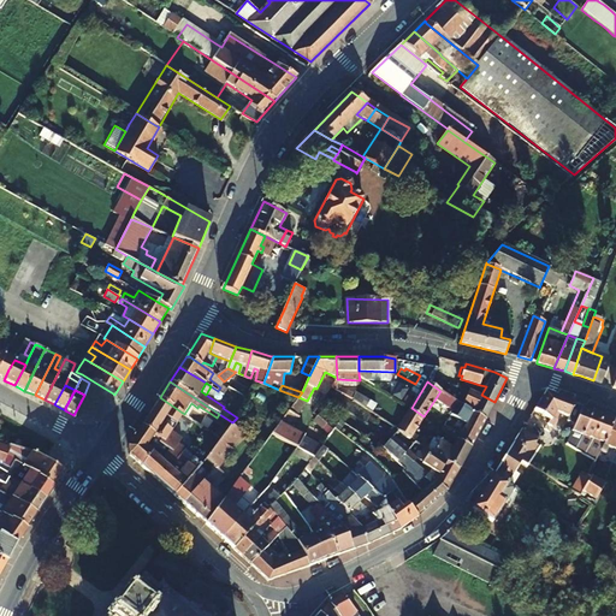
[(440,391),(436,398),(443,402),(448,395),(440,391)]
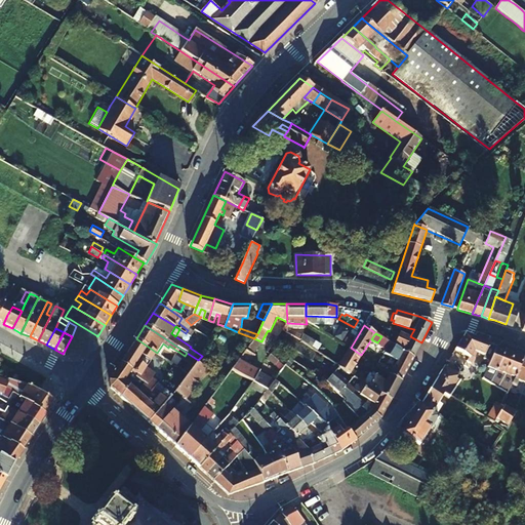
[(388,340),(412,357),(413,358),(421,342),(410,336),(410,338),(399,333),(397,338),(391,335),(388,340)]
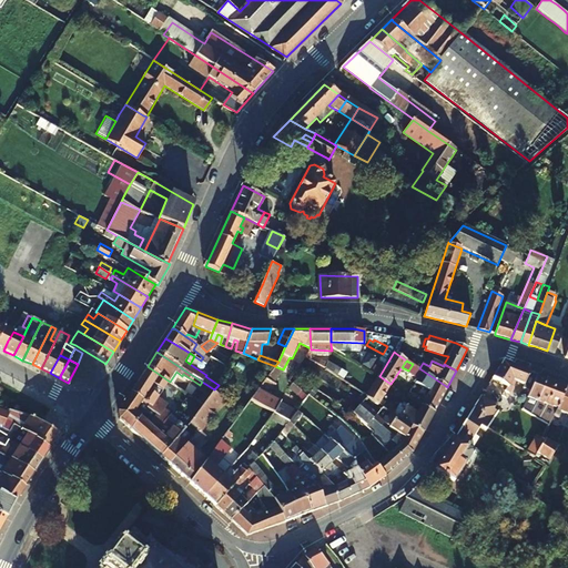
[(494,379),(508,387),(513,381),(527,385),(524,394),(528,396),(536,375),(503,362),(492,378),(494,379)]
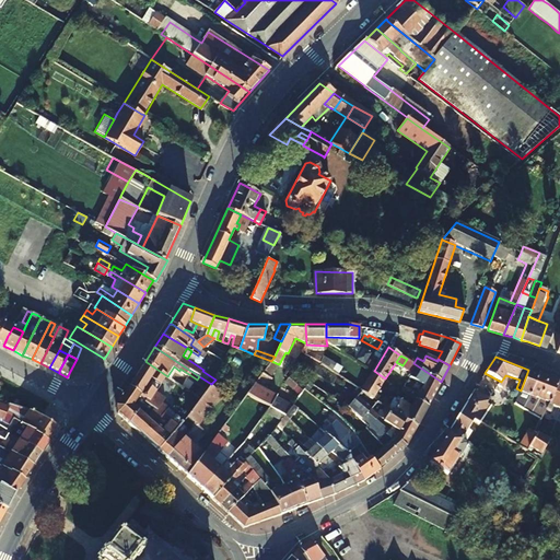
[(407,359),(403,365),(412,372),(410,376),(424,385),(418,399),(428,406),(441,382),(440,381),(413,363),(407,359)]
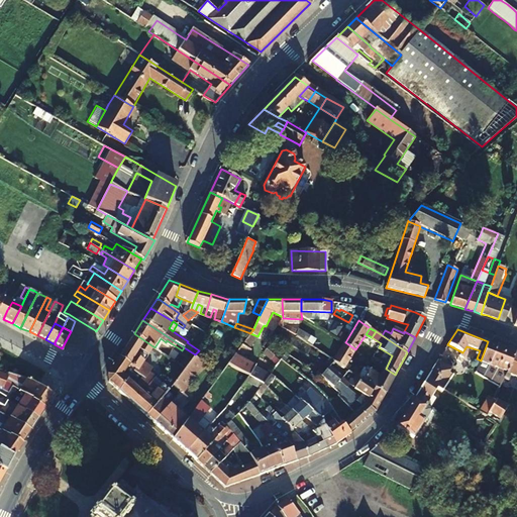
[(152,381),(156,378),(142,366),(154,347),(135,334),(134,333),(119,357),(138,371),(137,373),(142,378),(140,381),(147,387),(152,381)]
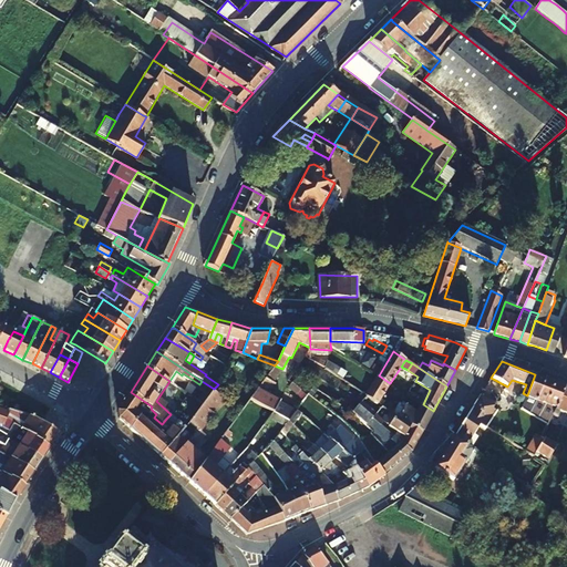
[(179,378),(174,374),(169,381),(175,384),(179,378)]
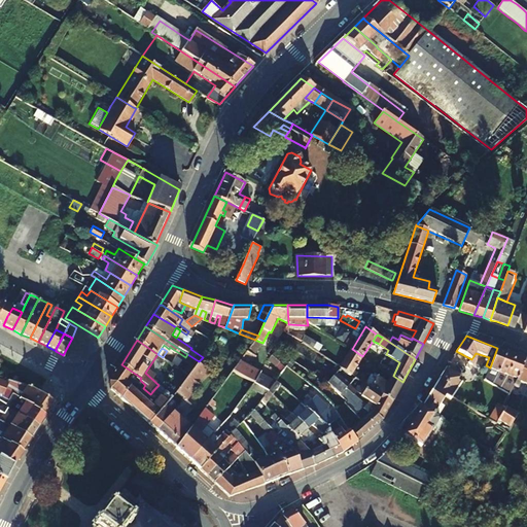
[(485,380),(494,385),(497,379),(496,378),(505,353),(506,351),(497,348),(490,367),(487,374),(485,380)]
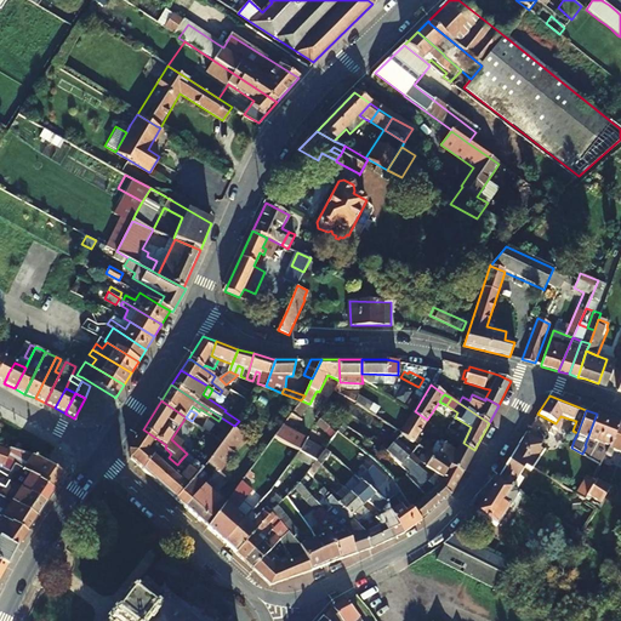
[(415,411),(402,432),(415,440),(427,420),(415,411)]
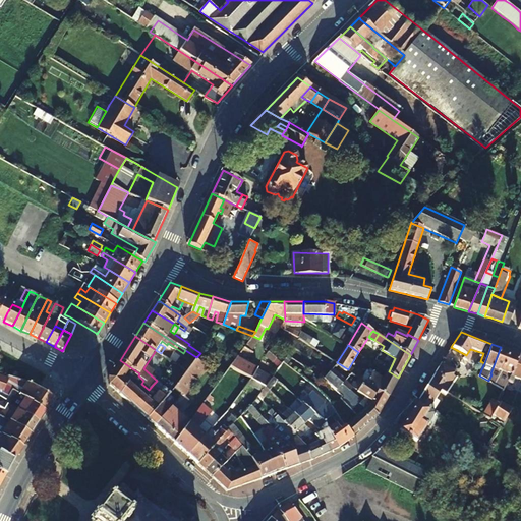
[(499,382),(501,375),(510,351),(501,347),(500,349),(490,373),(491,374),(488,381),(497,386),(499,382)]
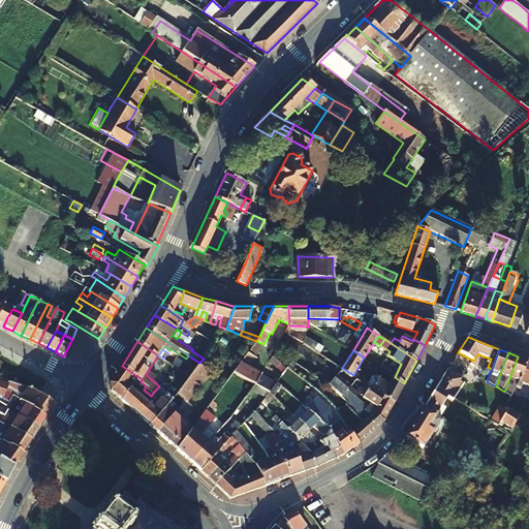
[(517,385),(528,361),(518,356),(508,381),(517,385)]
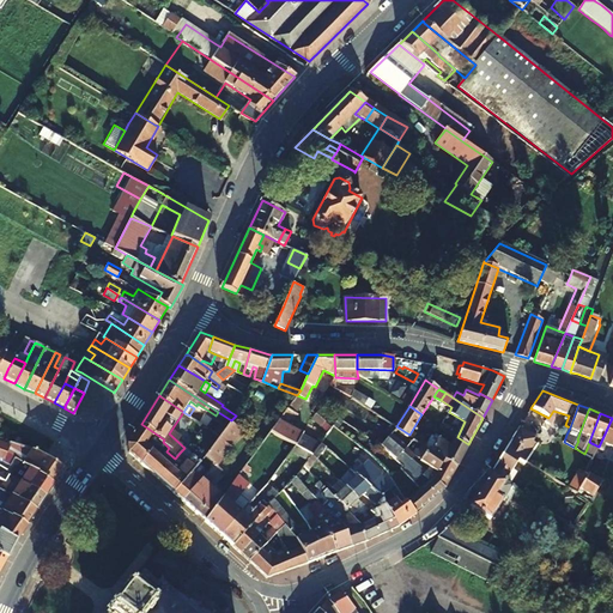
[(327,422),(316,414),(314,418),(322,426),(327,422)]
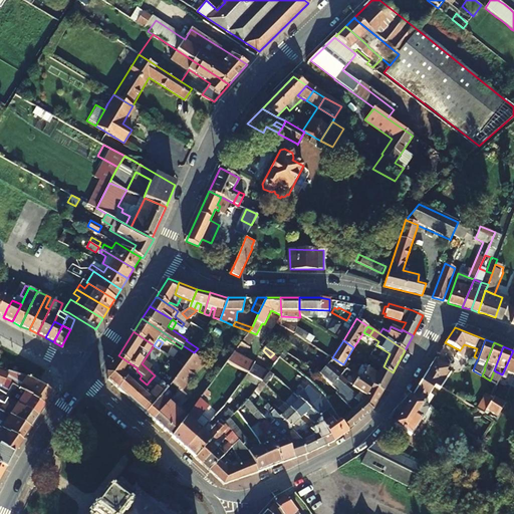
[(502,374),(501,375),(507,378),(508,373),(513,375),(513,350),(502,374)]
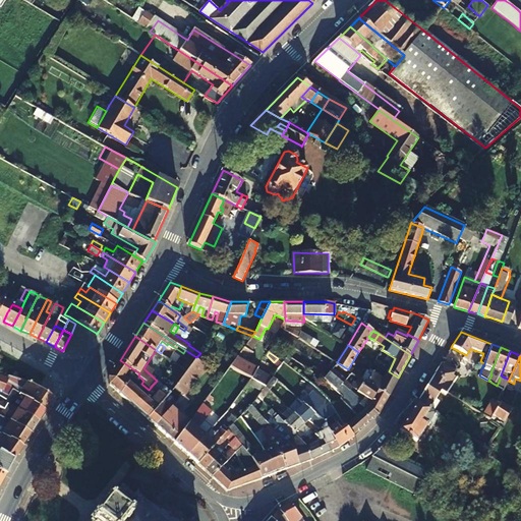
[(237,357),(230,367),(250,380),(250,379),(265,385),(267,385),(268,384),(272,378),(256,370),(257,367),(237,357)]
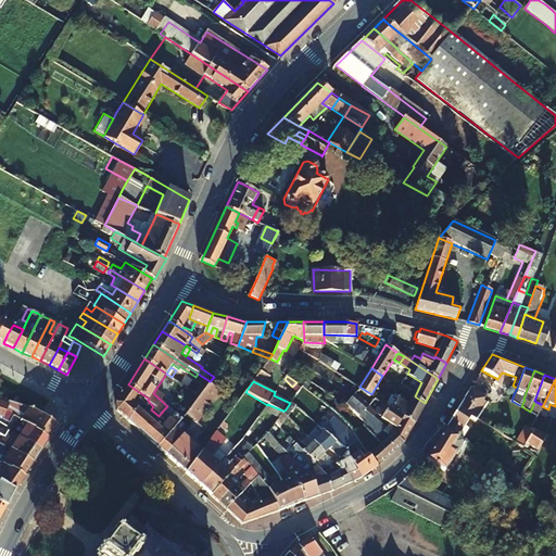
[(512,401),(514,394),(495,383),(491,388),(512,401)]
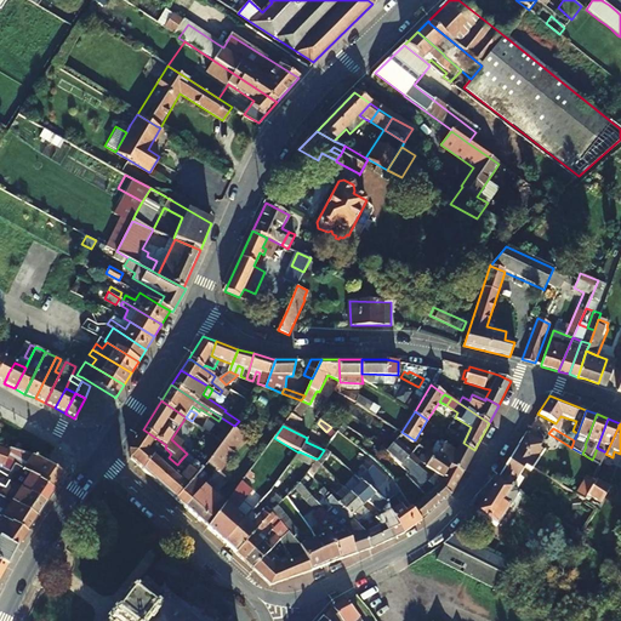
[(158,450),(167,459),(169,457),(171,454),(165,448),(166,445),(143,429),(130,450),(131,457),(144,469),(155,457),(148,451),(152,444),(159,449),(158,450)]
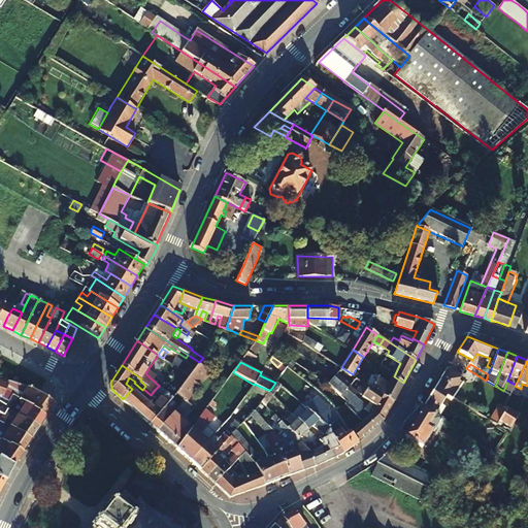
[(208,372),(198,365),(190,375),(177,393),(184,399),(186,400),(188,402),(208,372)]
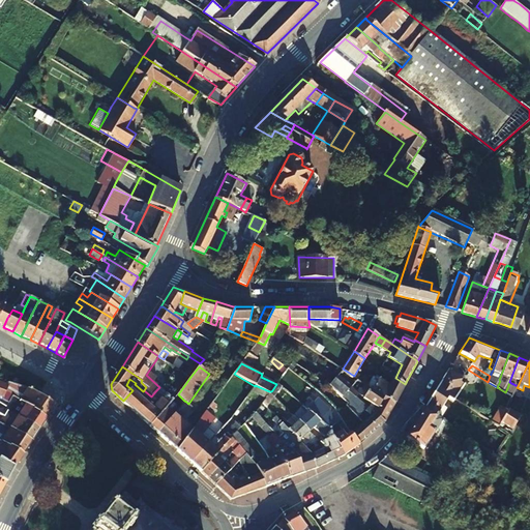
[(454,400),(464,384),(461,382),(463,378),(449,370),(424,409),(437,416),(448,399),(453,402),(454,400)]
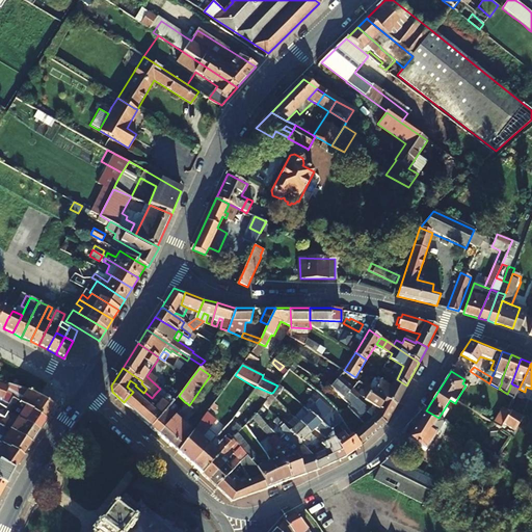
[(357,399),(361,394),(353,388),(354,387),(341,375),(338,380),(357,399)]
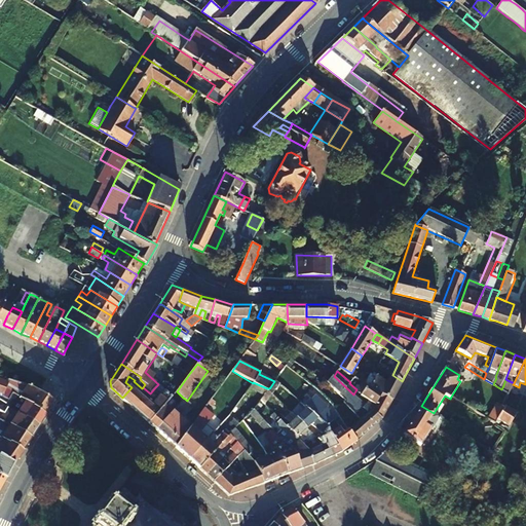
[(372,373),(367,383),(392,401),(402,381),(392,375),(391,375),(386,382),(372,373)]
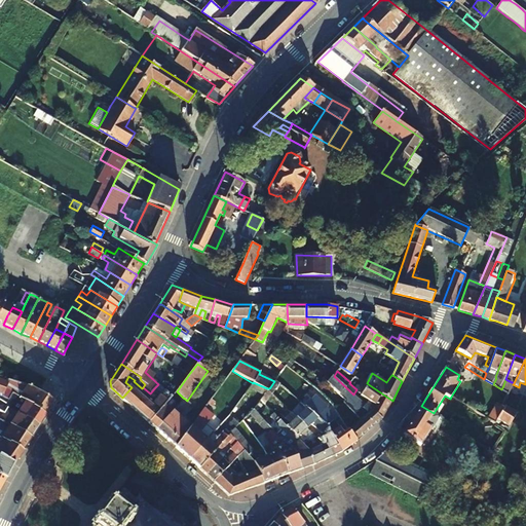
[(334,376),(328,382),(322,388),(334,400),(340,393),(346,400),(344,403),(362,419),(349,429),(357,441),(381,419),(381,418),(380,417),(371,410),(353,395),(334,376)]
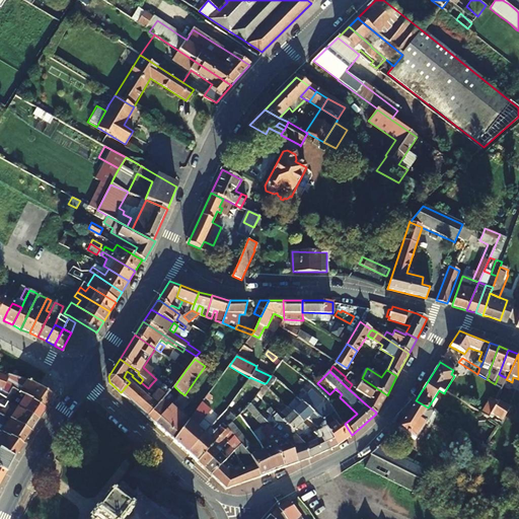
[(46,411),(54,397),(53,396),(28,380),(8,374),(6,377),(0,375),(0,394),(6,398),(9,394),(12,387),(46,411)]
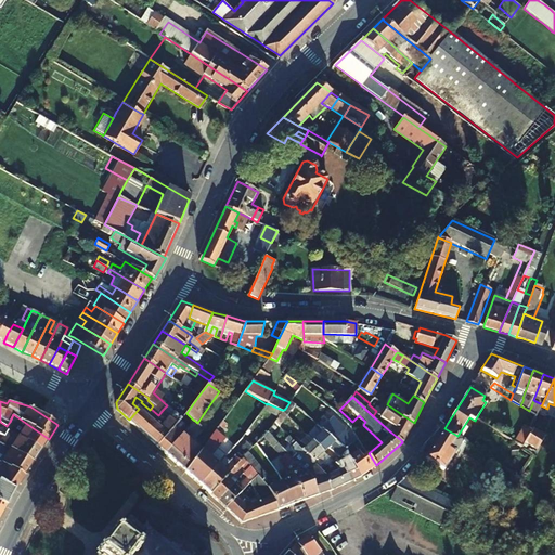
[(288,414),(295,404),(293,402),(291,400),(289,402),(285,409),(284,410),(285,412),(288,414)]
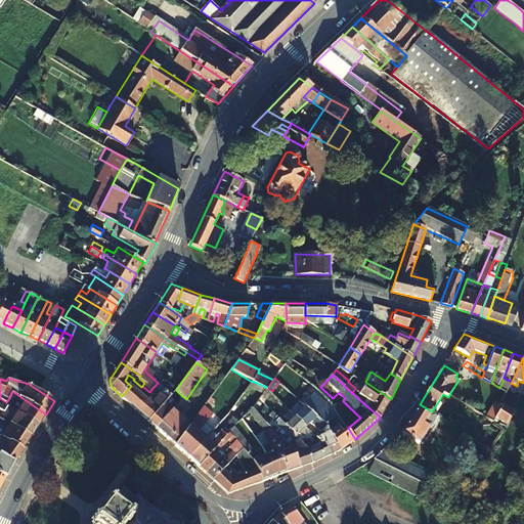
[(355,388),(352,393),(369,408),(379,416),(380,417),(391,399),(365,382),(360,379),(355,388)]
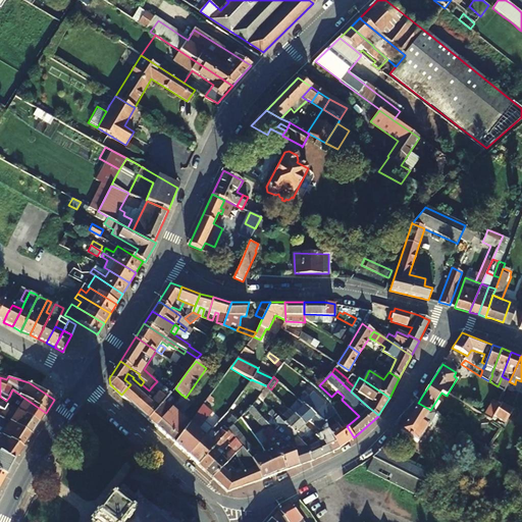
[(161,392),(165,388),(157,381),(154,384),(161,392)]
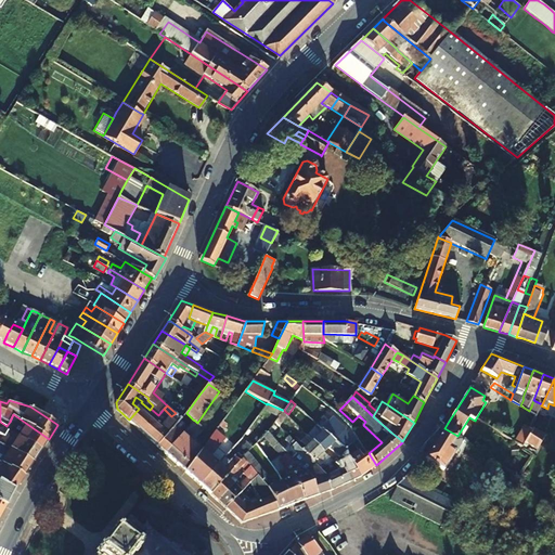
[(531,407),(529,411),(537,415),(539,411),(531,407)]
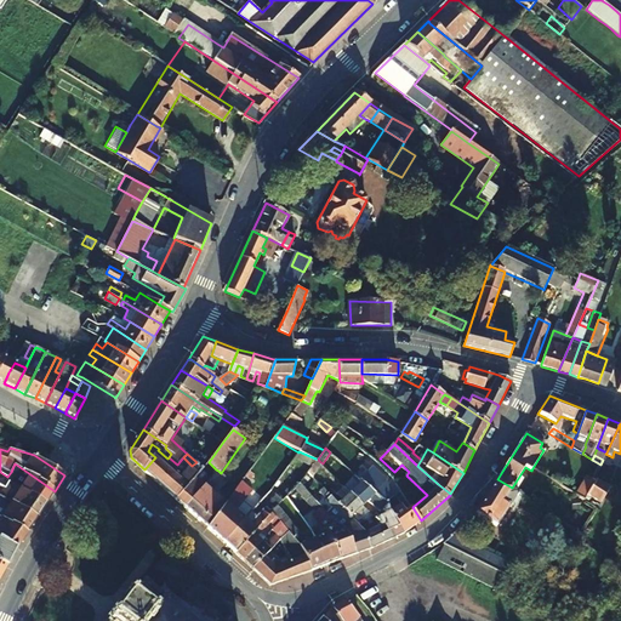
[(204,468),(197,462),(192,466),(183,457),(177,465),(169,457),(167,459),(163,465),(155,457),(144,469),(176,499),(195,478),(204,468)]
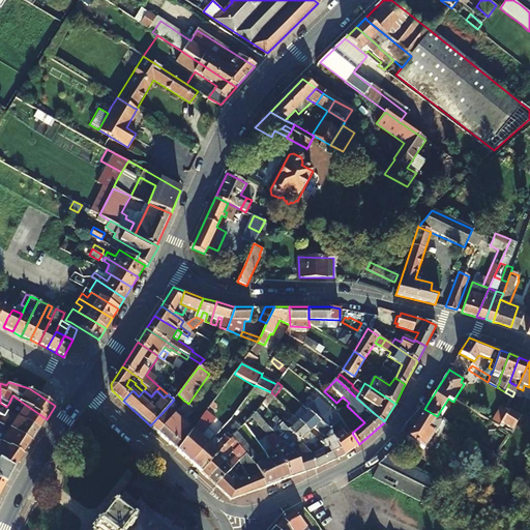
[(18,416),(40,430),(43,424),(47,419),(12,395),(9,403),(15,407),(15,408),(16,409),(13,413),(18,416)]
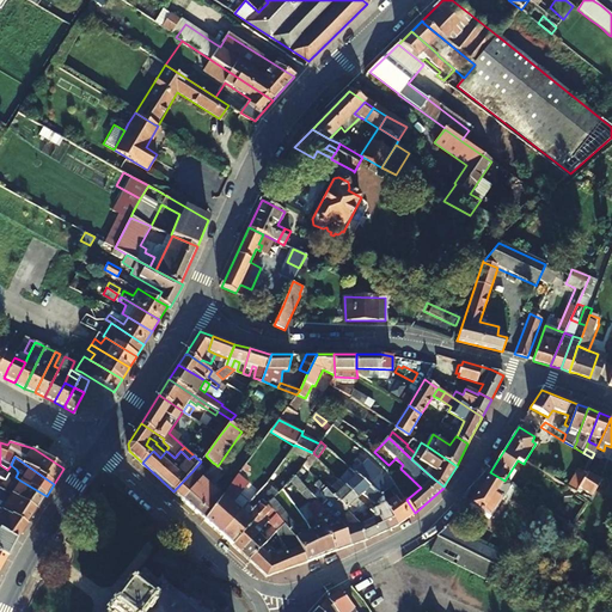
[(407,500),(405,499),(397,505),(383,478),(366,460),(355,472),(357,475),(381,496),(397,525),(415,513),(407,500)]
